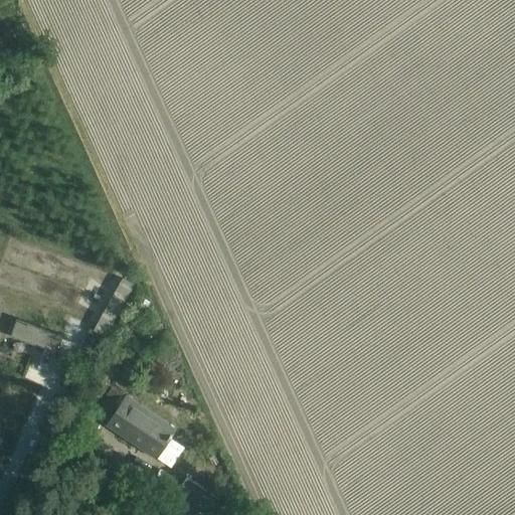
[(95,331),(107,338),(136,286),(123,279),(95,331)]
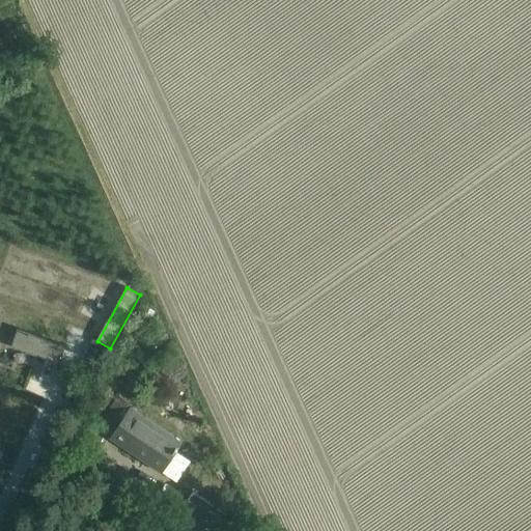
[(45,365),(55,368),(64,345),(19,330),(11,347),(46,360),(45,365)]
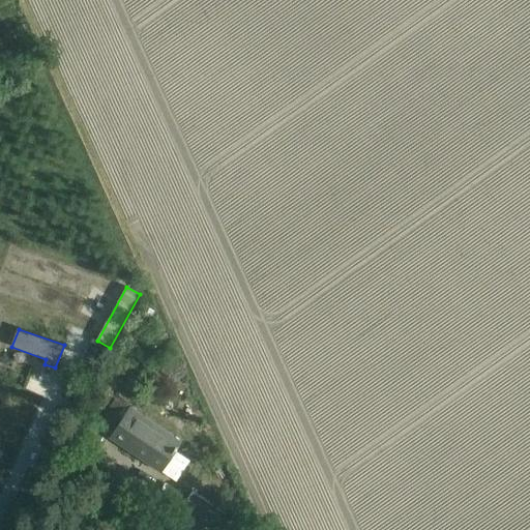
[(112,399),(96,388),(86,407),(99,417),(112,399)]
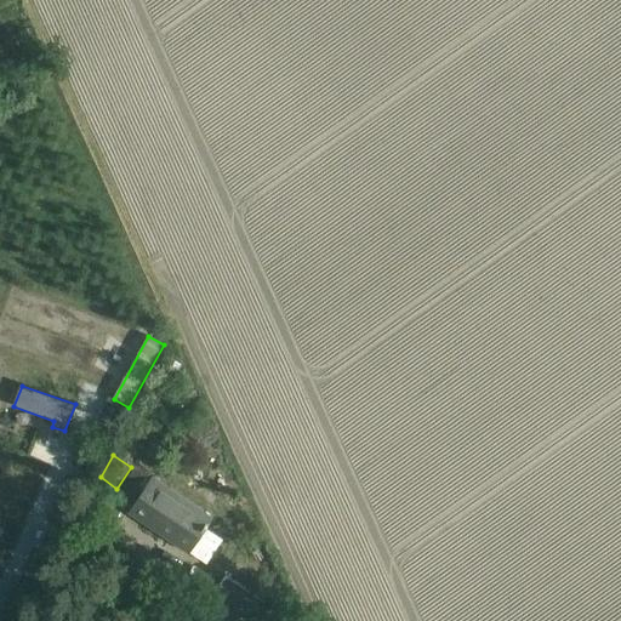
[(127,514),(206,567),(222,541),(206,530),(214,518),(153,476),(152,478),(135,468),(113,500),(129,511),(127,514)]
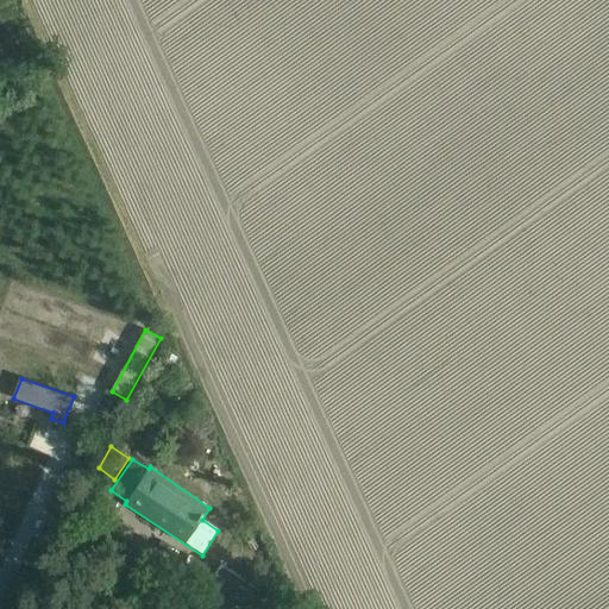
[(242,608),(261,590),(220,565),(194,603),(201,608),(215,608),(217,608),(215,608),(242,608)]
